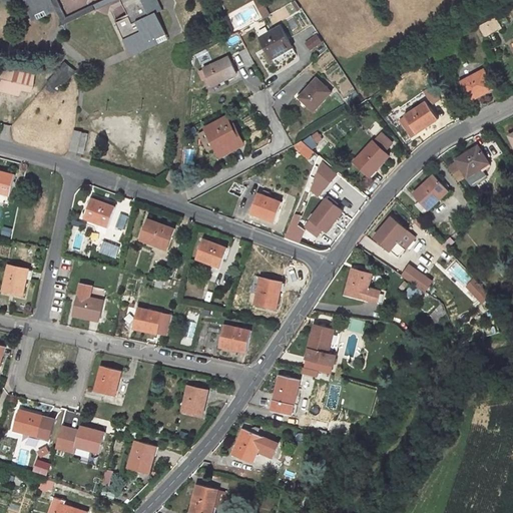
[(51,0),(55,6),(35,15),(28,0),(0,0),(0,1),(24,4),(33,21),(56,10),(64,24),(115,0),(103,0),(66,17),(57,0),(51,0)]
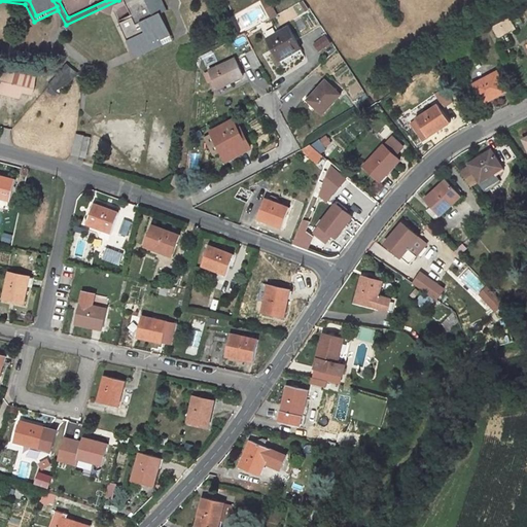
[(29,0),(36,15),(57,6),(53,0),(29,0)]
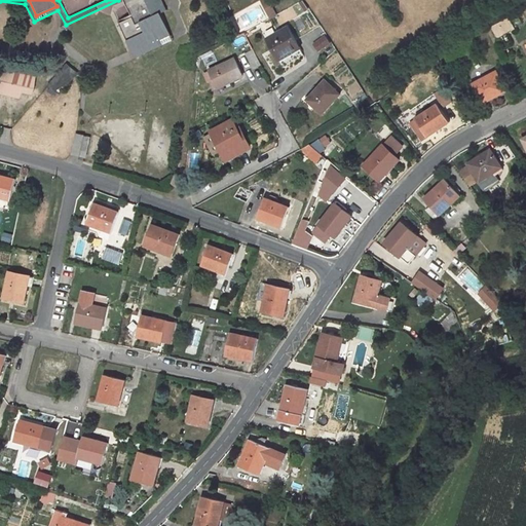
[(162,0),(123,0),(132,16),(118,23),(122,31),(140,23),(150,44),(172,35),(161,12),(167,9),(162,0)]
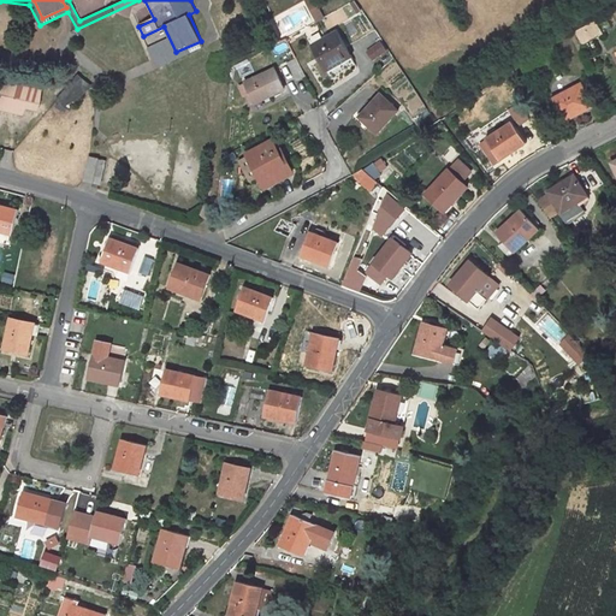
[(314,0),(306,0),(318,19),(324,17),(314,0)]
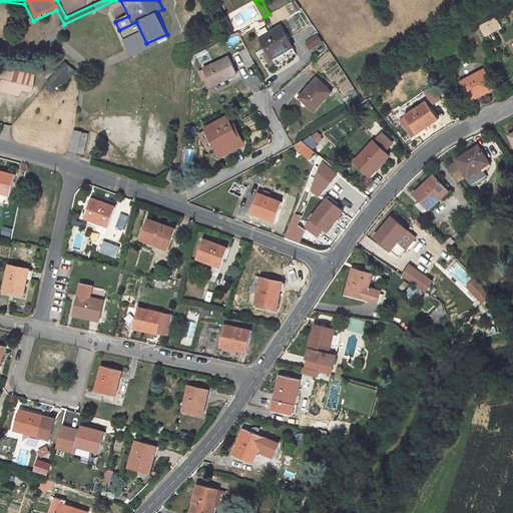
[(492,34),(499,30),(493,18),(483,24),(488,32),(491,31),(492,34)]
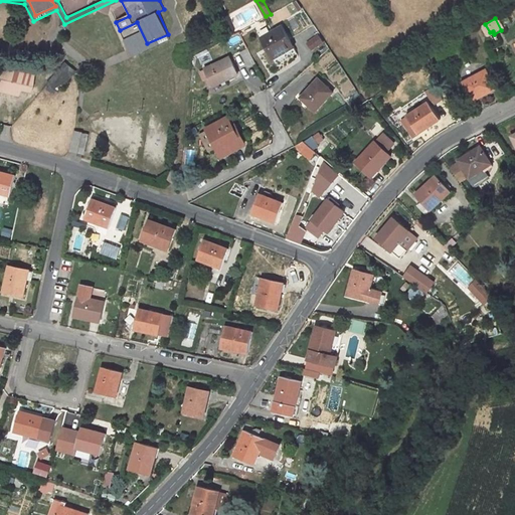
[(120,30),(133,56),(170,38),(168,34),(147,43),(137,22),(120,30)]
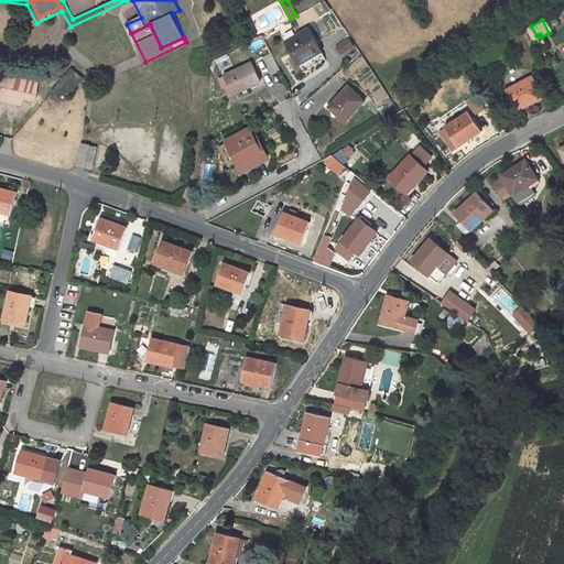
[(308,28),(286,41),(300,64),(322,52),(308,28)]
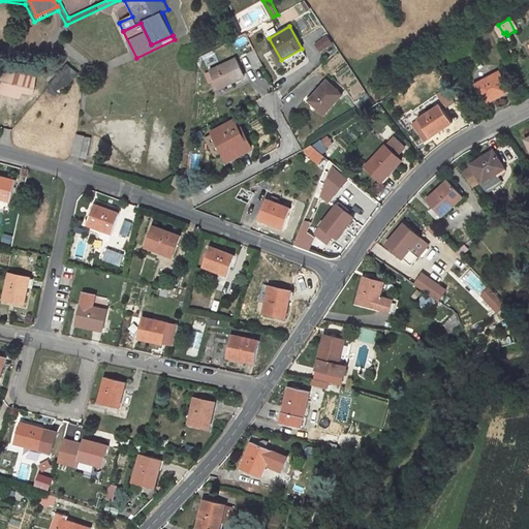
[(254,50),(248,54),(255,68),(261,64),(254,50)]
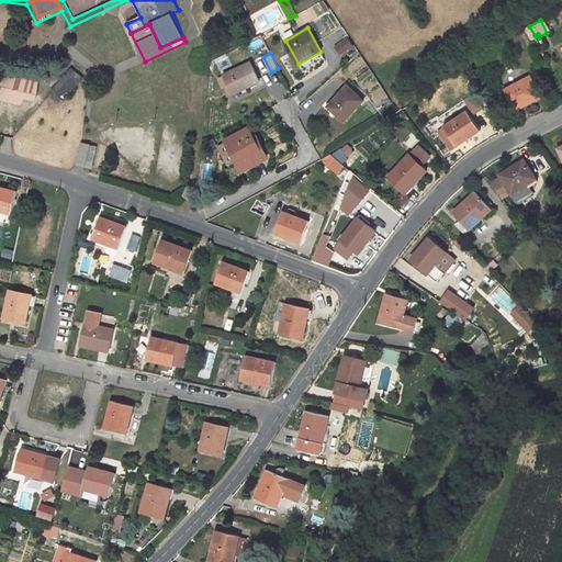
[(250,63),(224,75),(228,83),(233,93),(259,80),(250,63)]
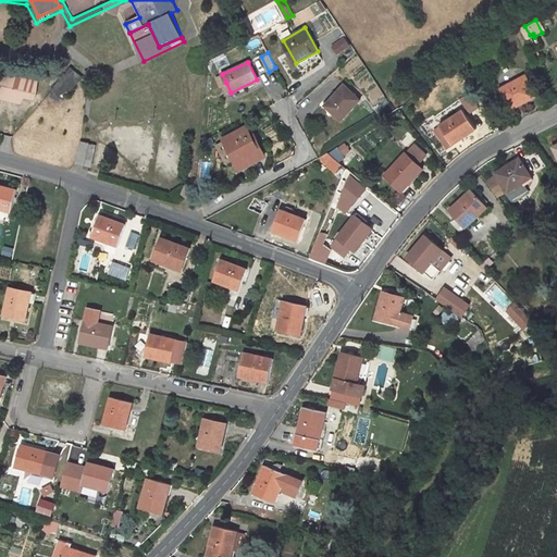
[(38,82),(40,72),(23,67),(20,77),(0,71),(0,89),(32,98),(36,82),(38,82)]
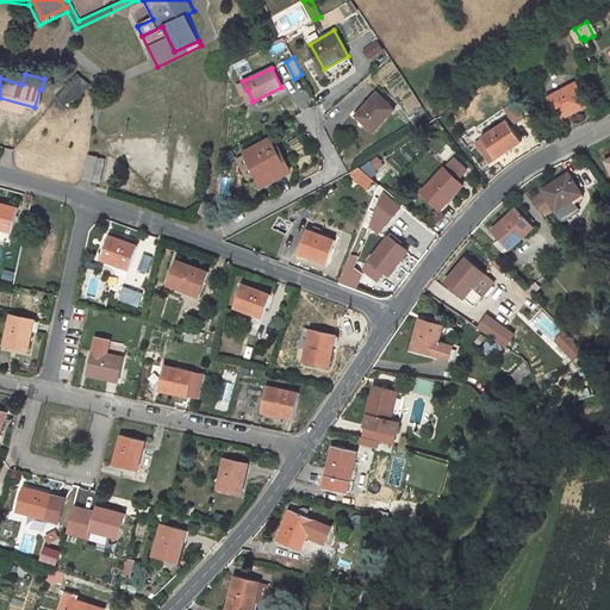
[(80,76),(57,103),(68,111),(89,85),(80,76)]
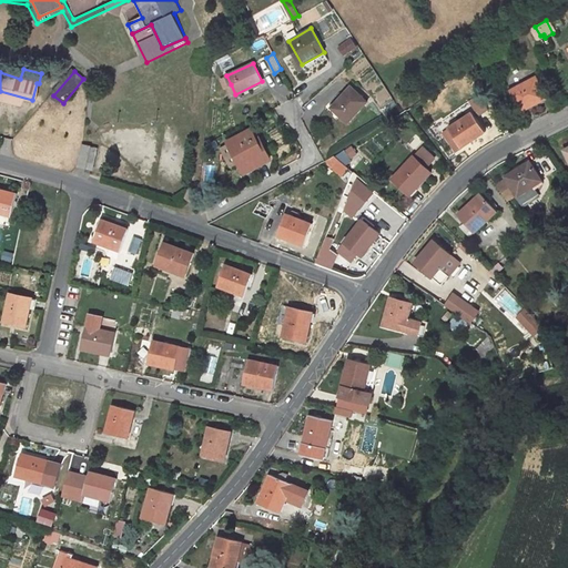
[(536,78),(511,91),(520,109),(529,104),(530,107),(546,98),(536,78)]
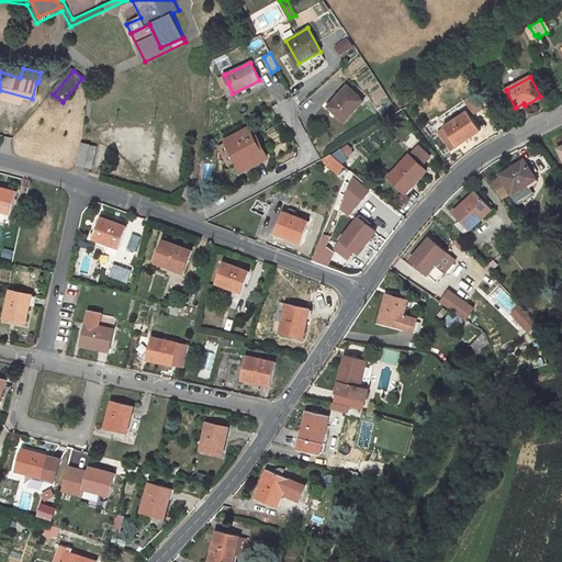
[(347,85),(328,107),(345,122),(363,101),(347,85)]
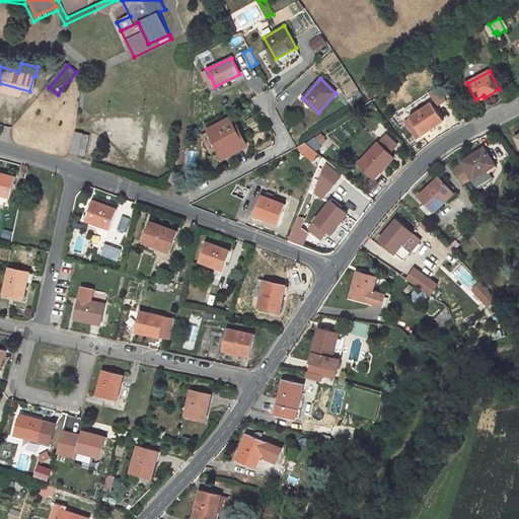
[(29,91),(0,83),(0,91),(18,96),(19,90),(29,92),(29,91)]
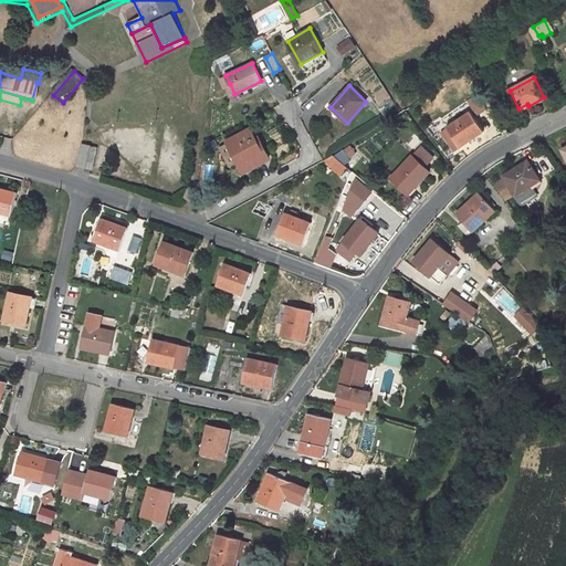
[(477,113),(485,108),(478,93),(469,97),(477,113)]
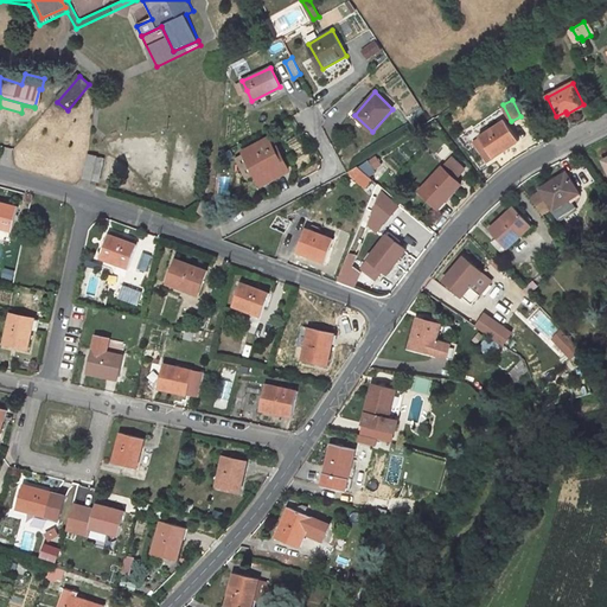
[(505,121),(479,138),(492,157),(502,151),(503,152),(518,140),(505,121)]
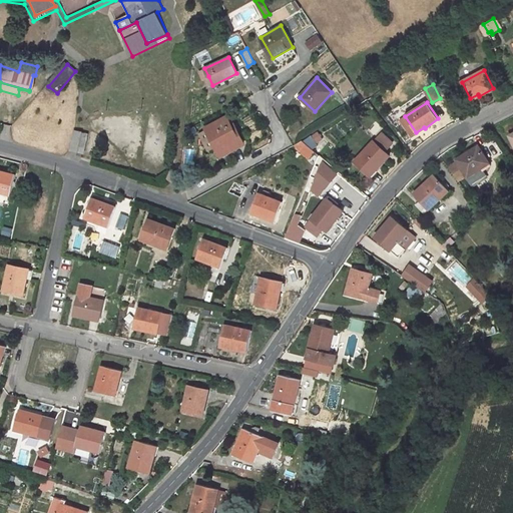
[(226,118),(207,128),(208,129),(200,134),(209,150),(217,146),(222,155),(243,144),(235,129),(233,130),(226,118)]
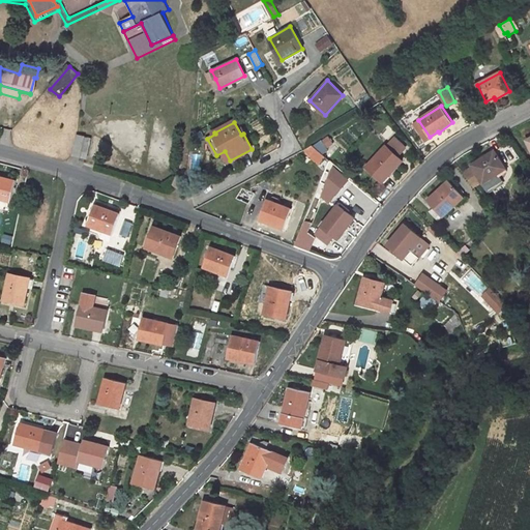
[(84,137),(76,135),(71,155),(80,157),(84,137)]
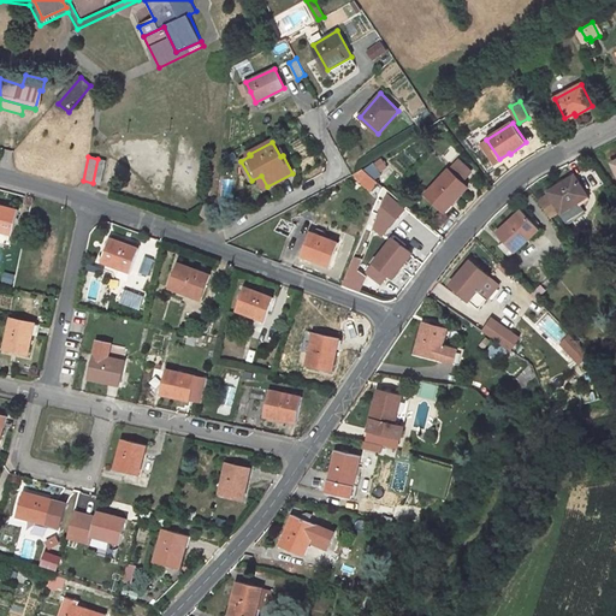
[(379,172),(388,167),(383,158),(374,163),(379,172)]
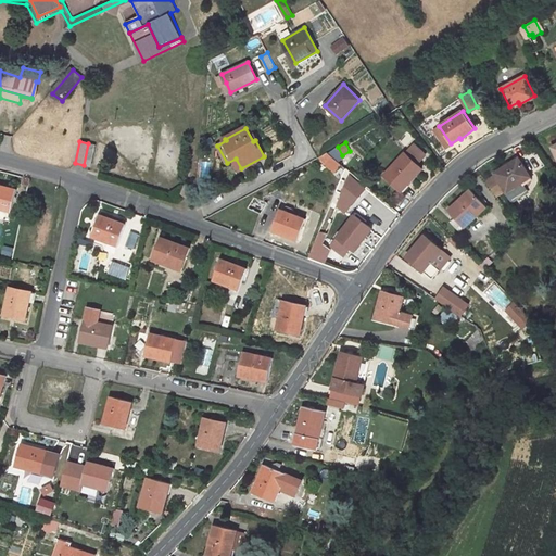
[(329,150),(320,158),(335,173),(343,165),(329,150)]
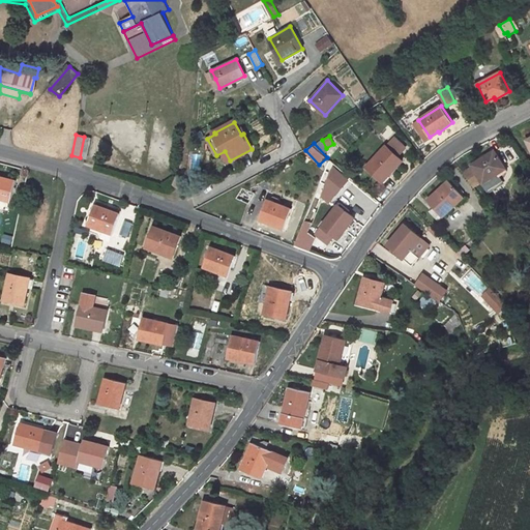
[(387,146),(366,167),(382,181),(388,174),(389,175),(403,160),(387,146)]
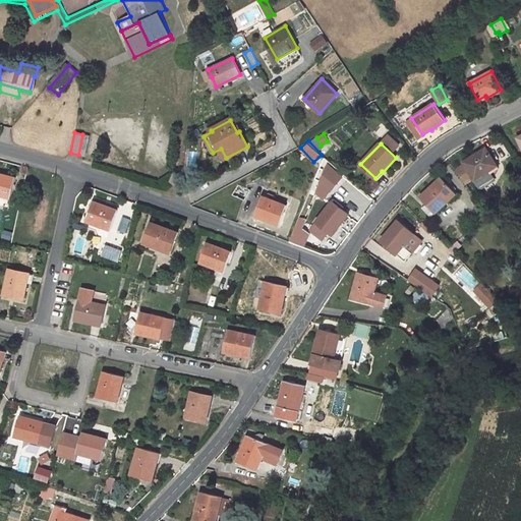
[(489,155),(485,149),(464,163),(465,164),(456,170),(466,183),(474,179),(475,180),(490,171),(489,169),(497,165),(489,155)]
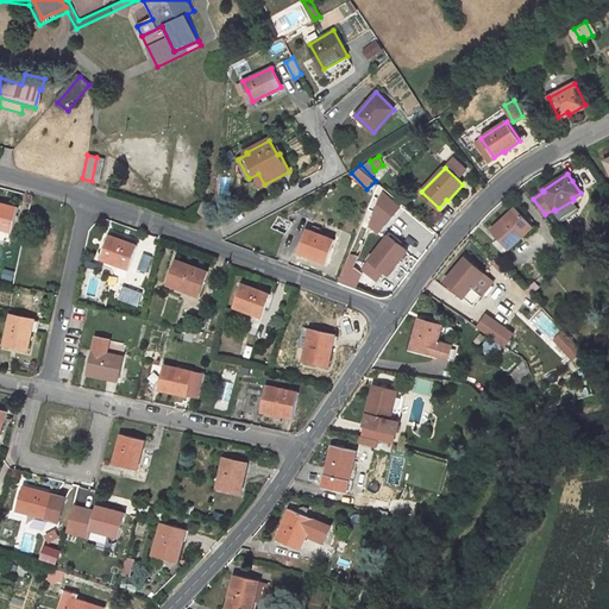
[(590,186),(583,175),(572,181),(581,193),(590,186)]
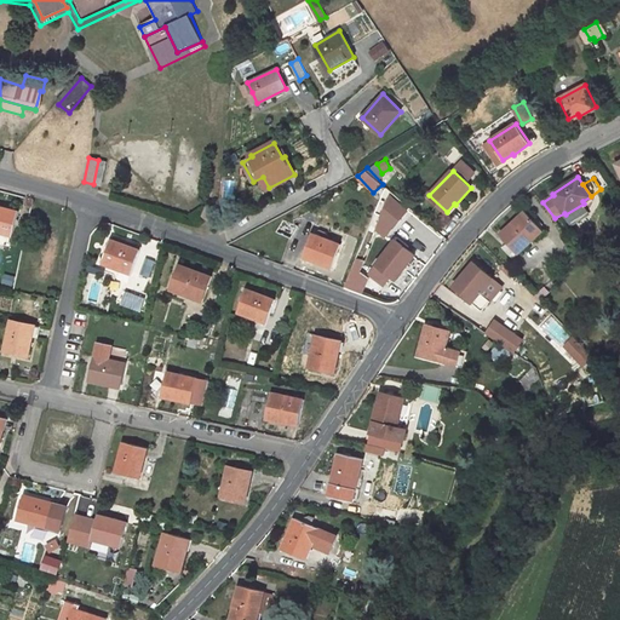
[(18,212),(0,206),(0,231),(12,235),(18,212)]
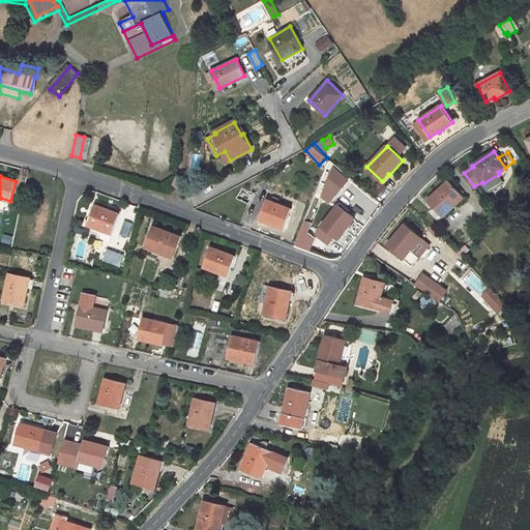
[(184,179),(175,176),(173,185),(183,189),(184,179)]
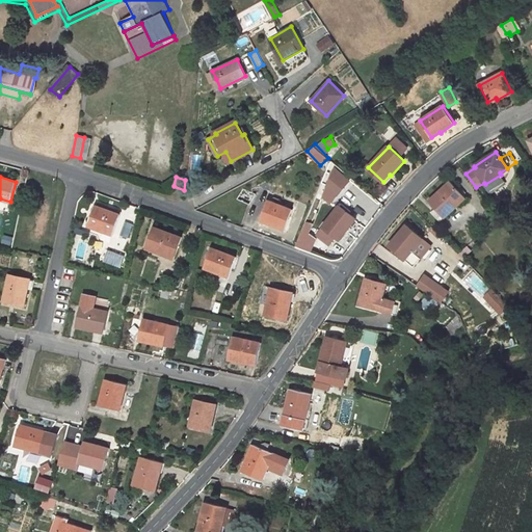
[(451,182),(429,202),(445,217),(458,204),(459,206),(467,198),(464,195),(468,192),(460,185),(457,188),(451,182)]
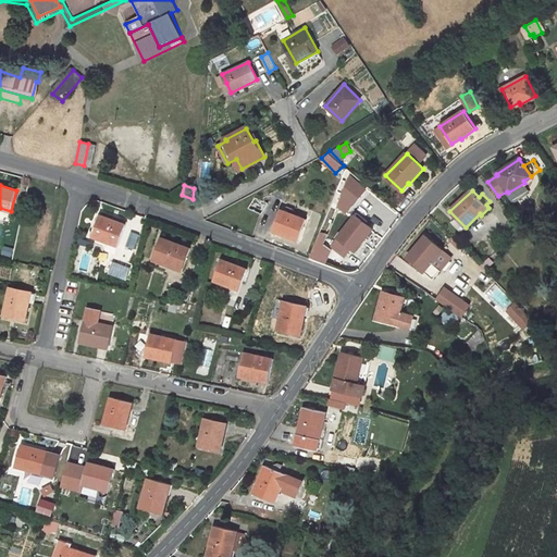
[(307,220),(281,210),(273,230),(282,233),(282,234),(299,240),(307,220)]
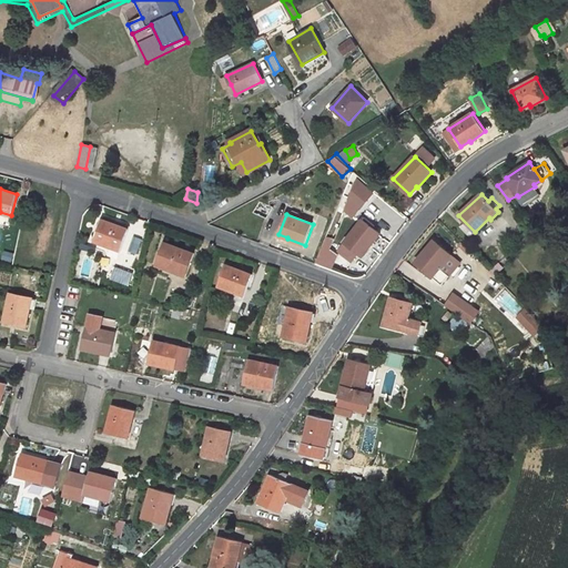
[(381,234),(363,220),(344,243),(361,255),(367,247),(368,249),(381,234)]
